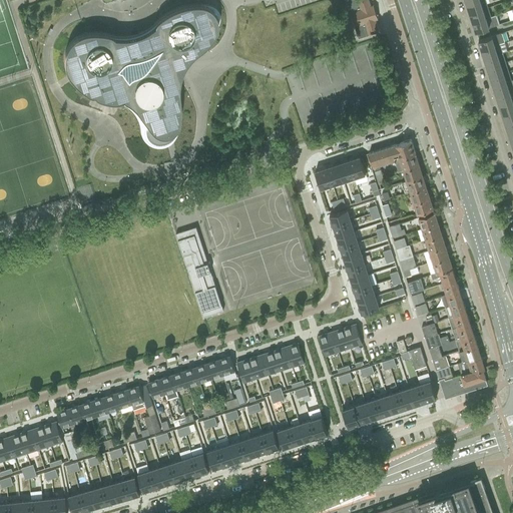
[(368,0),(349,0),(347,1),(351,13),(355,26),(359,38),(379,31),(375,19),(378,19),(373,5),(371,6),(368,0)]
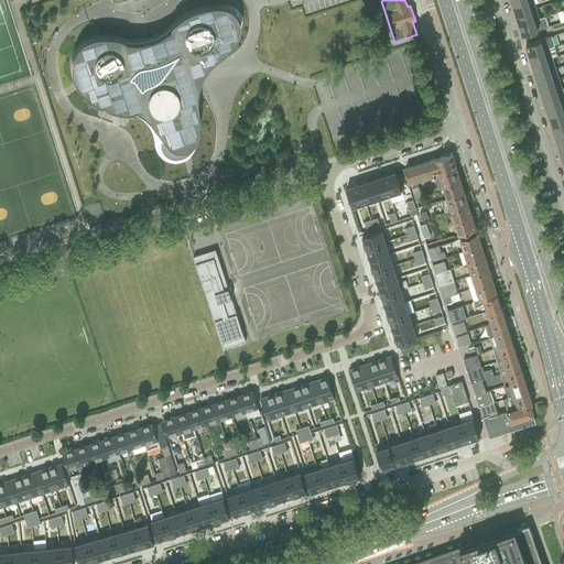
[(525,0),(513,4),(517,14),(535,8),(532,0),(525,0)]
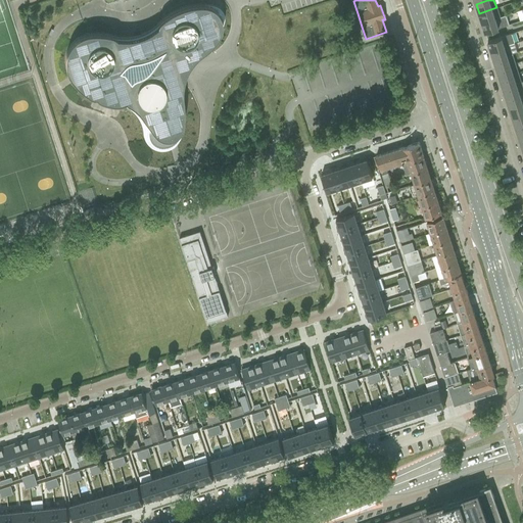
[(65,54),(65,55),(65,56),(64,58),(64,59),(64,61),(64,62),(64,64),(65,65),(65,67),(65,68),(66,69),(66,72),(67,73),(67,74),(68,76),(69,77),(73,82),(75,84),(78,86),(79,87),(82,90),(84,92),(86,92),(87,93),(90,95),(94,97),(98,99),(100,100),(102,100),(105,101),(107,102),(110,102),(116,103),(119,103),(121,104),(123,105),(126,106),(128,107),(129,108),(131,109),(133,111),(134,112),(135,113),(137,115),(137,116),(138,119),(139,120),(139,121),(140,123),(141,125),(142,127),(142,129),(142,130),(143,133),(143,135),(143,136),(144,138),(144,139),(145,141),(146,143),(147,144),(148,145),(149,145),(150,146),(151,147),(153,148),(154,149),(156,149),(158,150),(159,150),(161,150),(162,150),(163,150),(167,150),(168,149),(169,149),(171,148),(172,147),(174,146),(175,145),(176,144),(177,143),(178,141),(178,140),(179,138),(180,137),(180,136),(181,134),(181,131),(182,127),(183,124),(183,122),(183,119),(183,116),(183,111),(183,106),(182,94),(182,92),(182,91),(182,89),(182,85),(182,84),(182,83),(182,82),(181,80),(182,78),(182,77),(183,75),(184,73),(185,70),(186,68),(187,66),(188,64),(189,62),(191,60),(192,58),(194,57),(196,55),(197,53),(199,52),(201,51),(202,51),(203,50),(206,48),(208,46),(210,45),(212,43),(214,41),(215,40),(217,37),(219,34),(221,31),(222,28),(223,25),(223,22),(224,20),(224,19),(224,18),(224,17),(224,16),(224,15),(224,14),(223,13),(223,12),(223,11),(221,10),(220,9),(219,8),(217,7),(216,6),(214,5),(211,5),(208,4),(206,4),(203,4),(200,4),(196,4),(193,4),(189,5),(187,6),(183,7),(179,8),(178,9),(174,10),(171,12),(167,14),(165,15),(162,18),(159,20),(156,24),(154,26),(152,27),(150,29),(148,30),(145,32),(144,32),(140,34),(138,35),(136,35),(132,36),(130,36),(125,37),(121,36),(119,36),(115,36),(111,35),(107,34),(105,34),(104,33),(100,33),(96,33),(92,33),(90,33),(88,34),(86,34),(85,35),(81,36),(78,37),(76,39),(75,40),(74,41),(72,43),(69,45),(68,46),(68,47),(67,49),(66,51),(66,52),(65,54)]
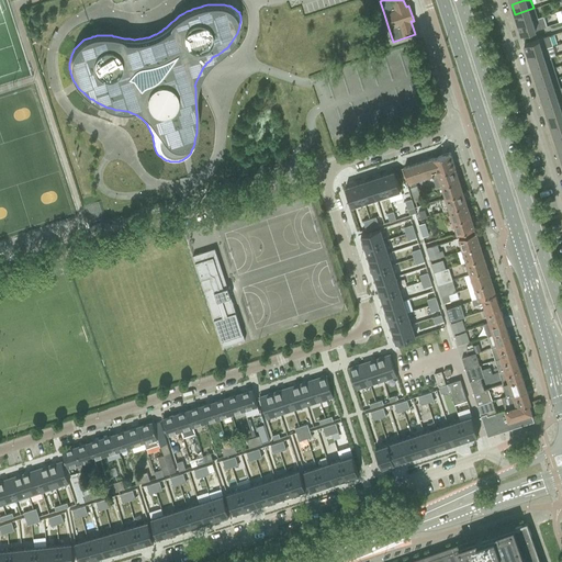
[(515,14),(518,24),(537,18),(534,8),(515,14)]
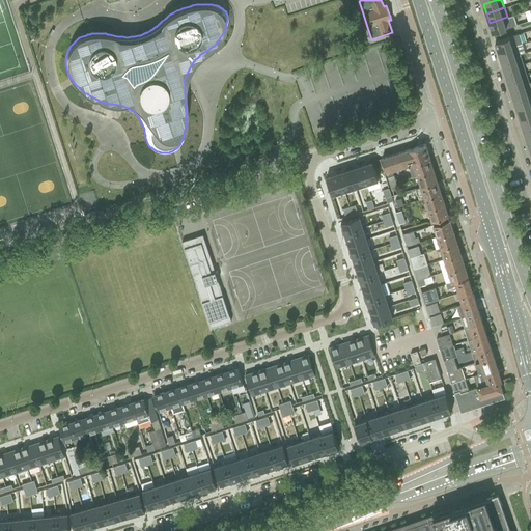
[(507,17),(490,23),(493,33),(515,25),(512,16),(507,17)]
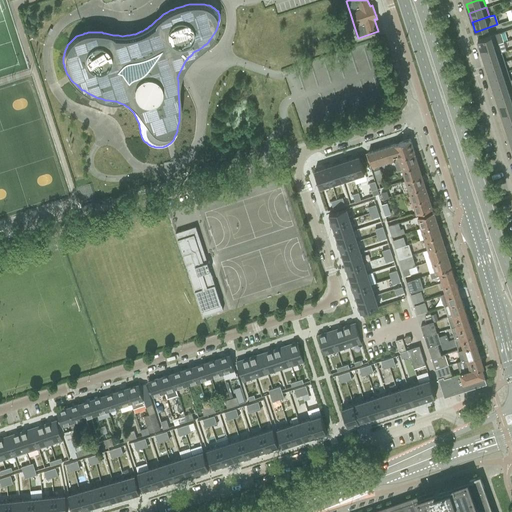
[(500,33),(477,40),(480,50),(498,44),(503,42),(500,33)]
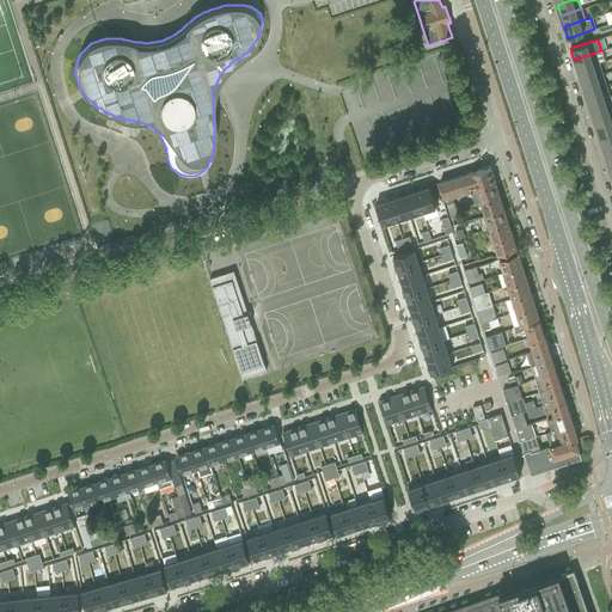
[(574,60),(577,71),(599,63),(595,53),(574,60)]
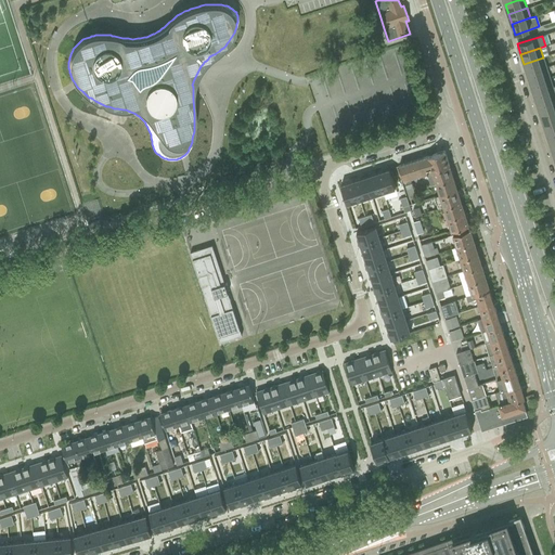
[(524,64),(527,74),(546,67),(543,57),(524,64)]
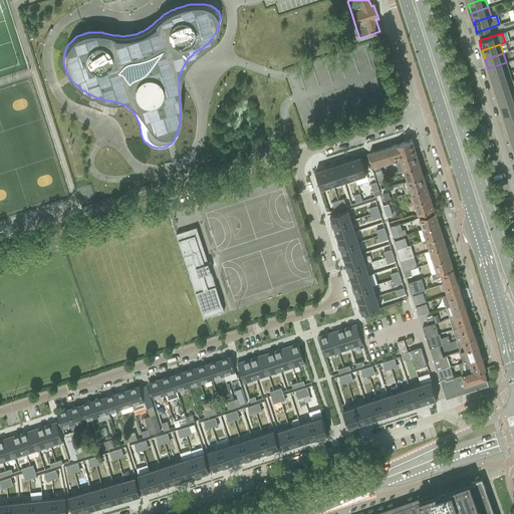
[(488,68),(491,77),(509,71),(506,62),(488,68)]
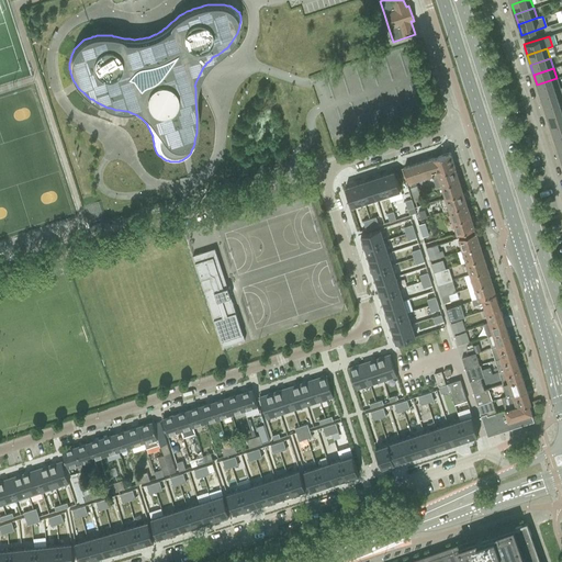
[(537,85),(540,94),(560,88),(557,78),(537,85)]
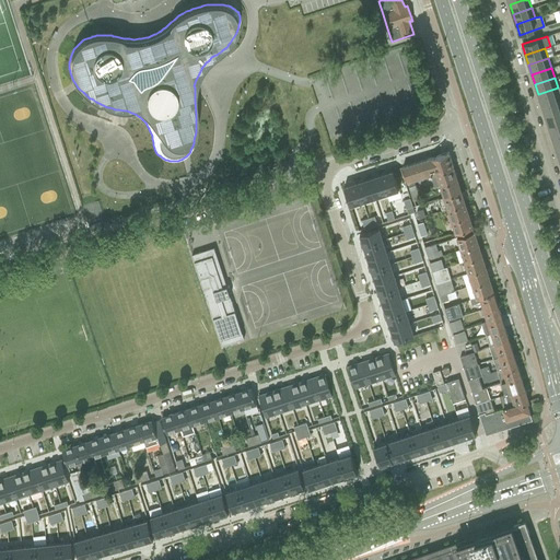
[(559,86),(558,88),(538,94),(541,104),(559,97),(559,86)]
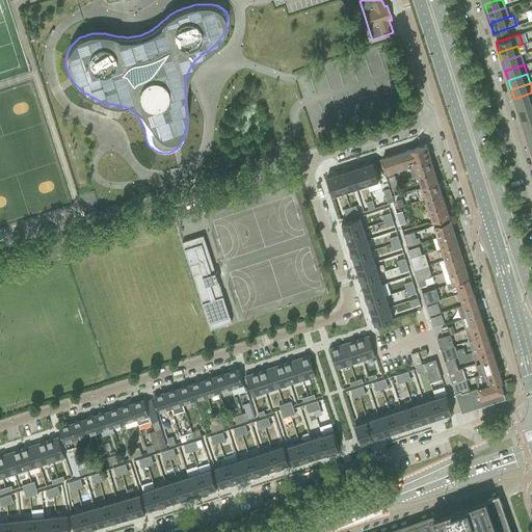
[(531,92),(514,99),(517,108),(531,103),(531,92)]
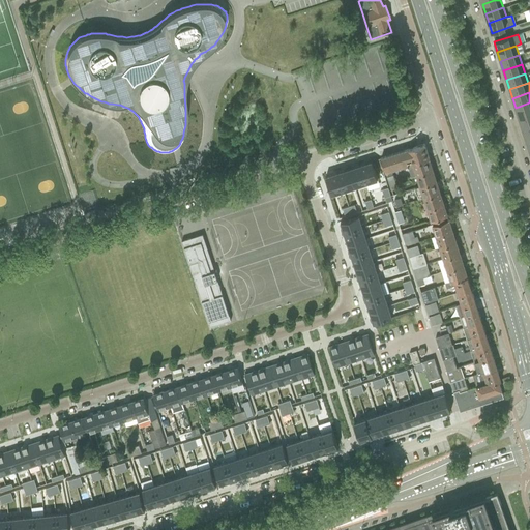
[(529,102),(516,108),(519,118),(529,114),(529,102)]
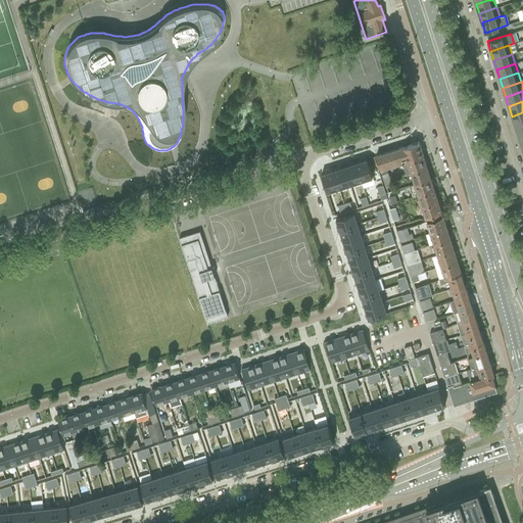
[(522,112),(512,116),(515,126),(522,123),(522,112)]
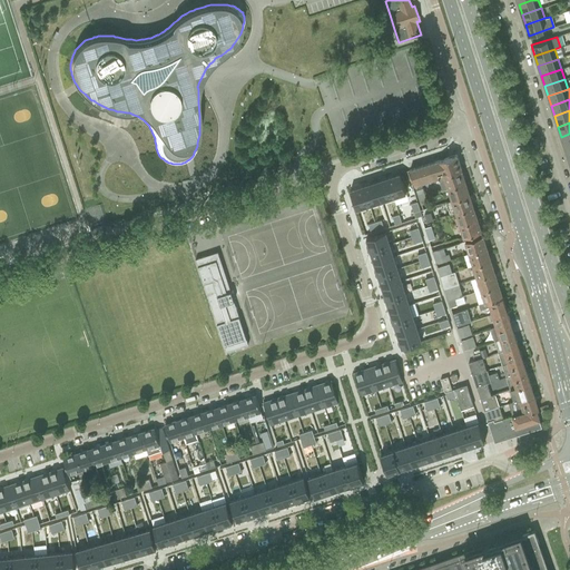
[(439,178),(444,176),(461,170),(457,155),(410,170),(415,186),(439,178)]
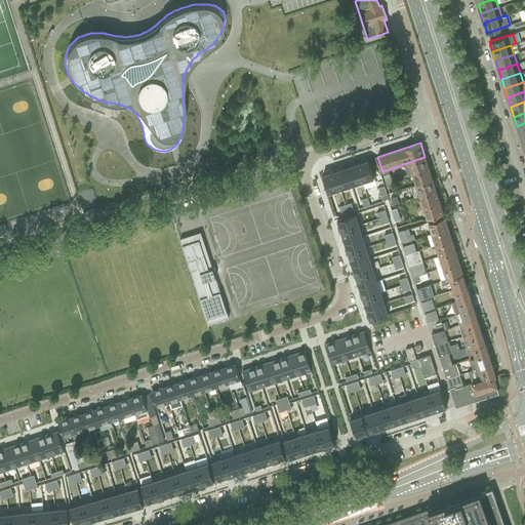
[(425,157),(409,162),(404,164),(407,174),(412,173),(429,168),(425,157)]
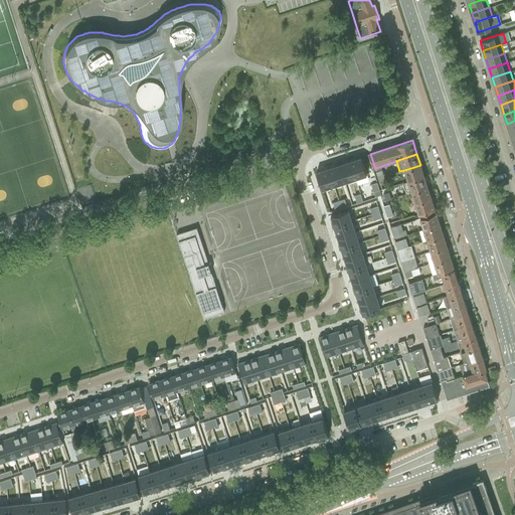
[(361,157),(350,161),(355,178),(367,174),(361,157)]
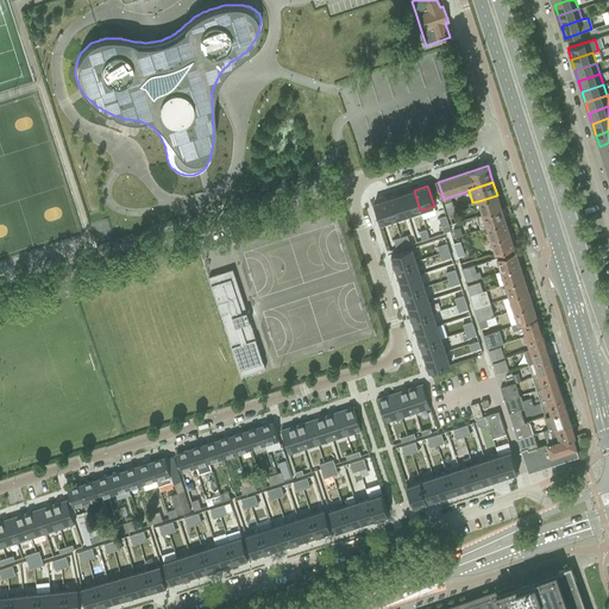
[(414,190),(401,194),(408,215),(420,211),(414,190)]
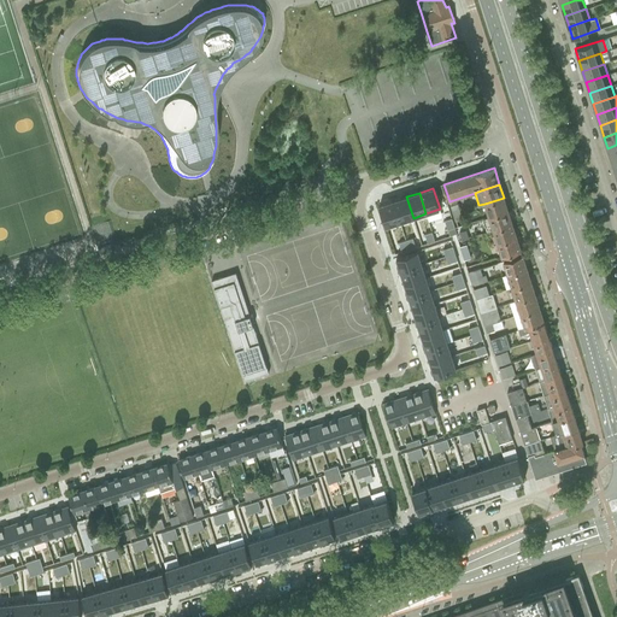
[(406,197),(393,201),(400,222),(413,218),(406,197)]
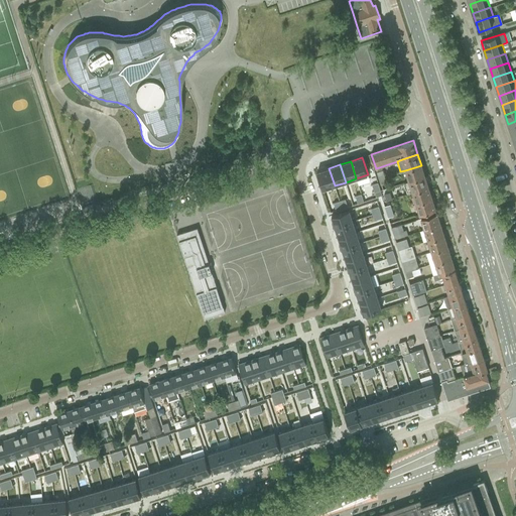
[(405,170),(409,181),(424,176),(421,165),(405,170)]
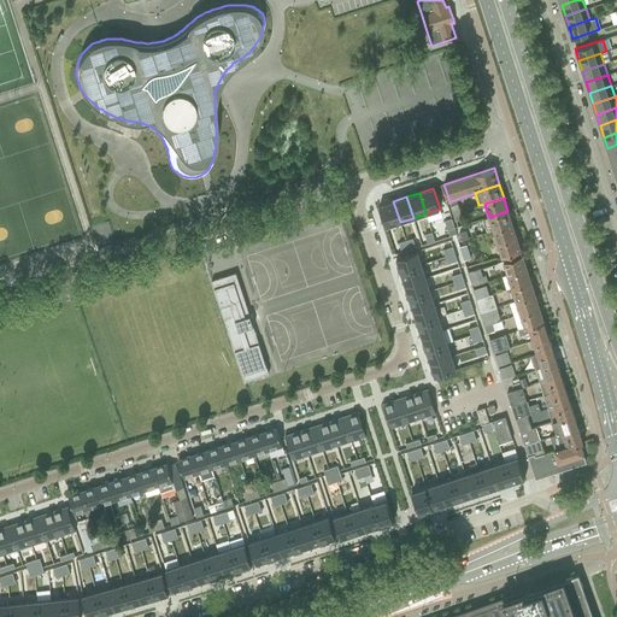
[(393,201),(380,205),(386,227),(400,222),(393,201)]
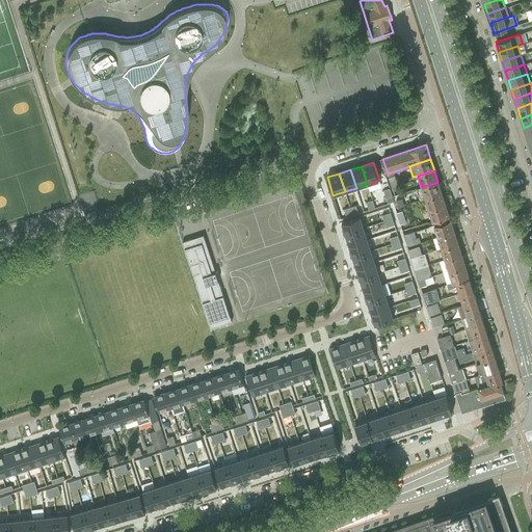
[(394,176),(388,178),(390,185),(397,183),(394,176)]
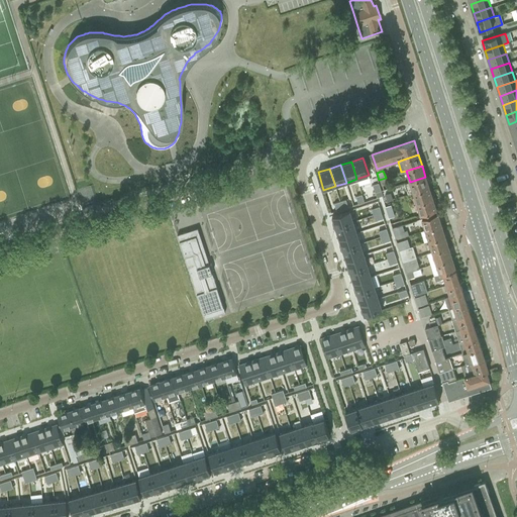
[(408,194),(413,193),(429,187),(425,177),(410,182),(405,183),(408,194)]
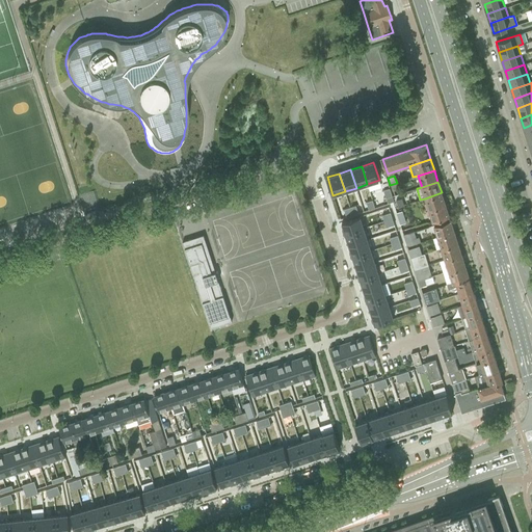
[(397,183),(390,185),(393,191),(399,189),(397,183)]
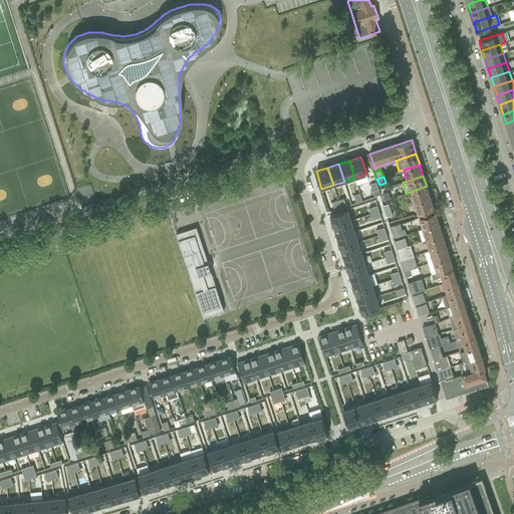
[(376,182),(370,184),(372,192),(378,190),(376,182)]
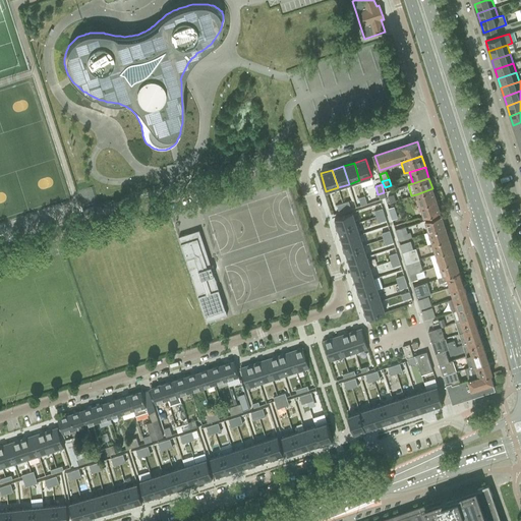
[(93,186),(76,191),(83,215),(94,212),(93,207),(95,206),(99,205),(93,186)]
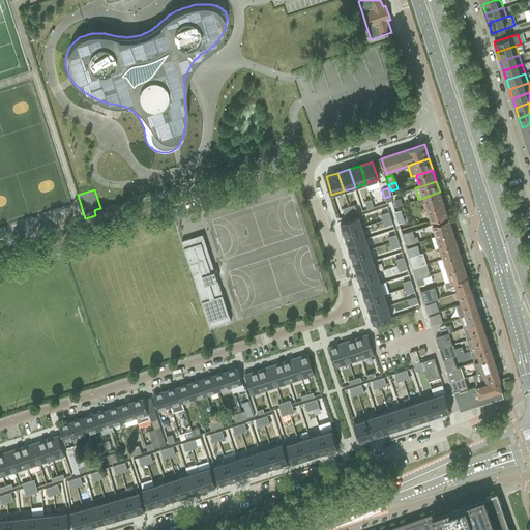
[(423,198),(428,209),(443,204),(440,192),(423,198)]
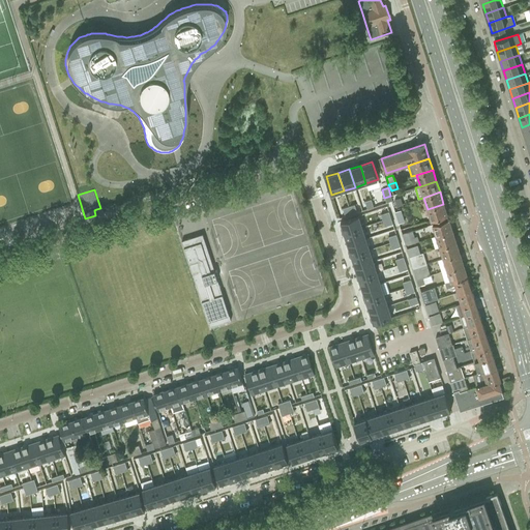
[(371,199),(364,201),(367,209),(374,207),(371,199)]
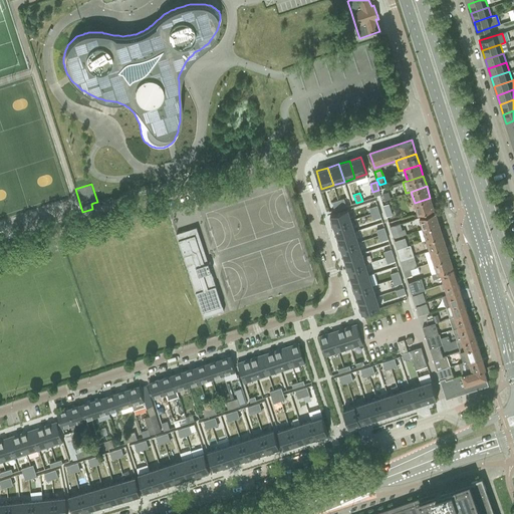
[(430,198),(415,203),(419,214),(434,209),(430,198)]
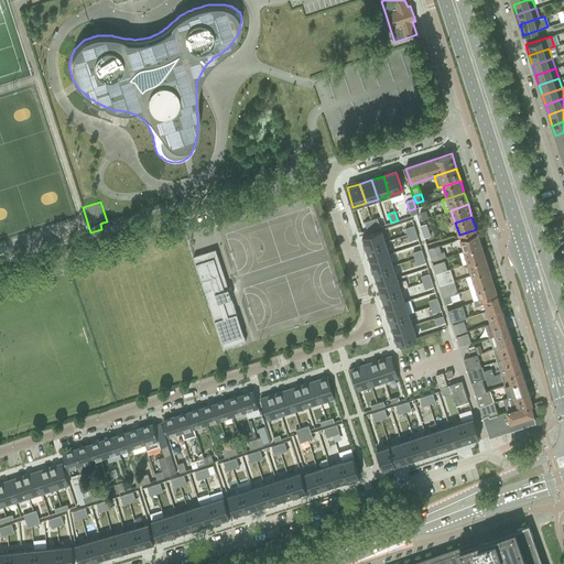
[(377,218),(371,220),(373,229),(380,227),(377,218)]
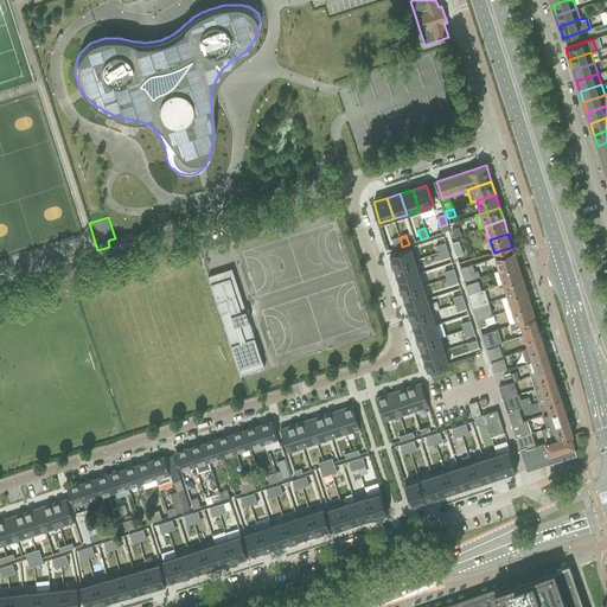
[(400,237),(393,240),(395,248),(402,247),(400,237)]
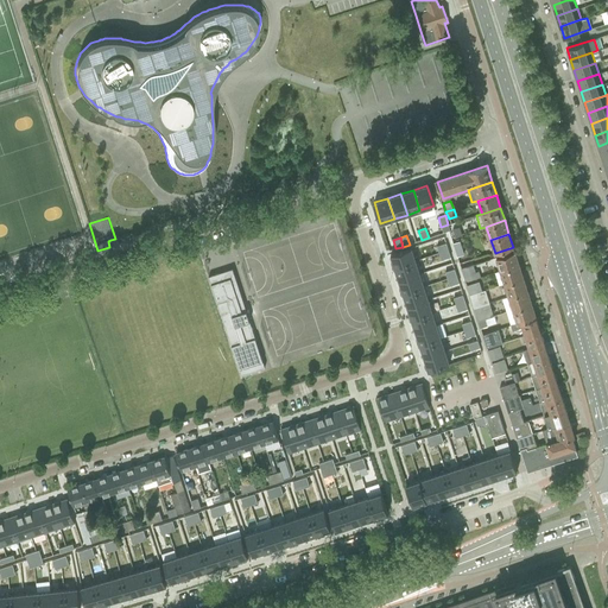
[(447,244),(437,246),(439,253),(449,249),(447,244)]
